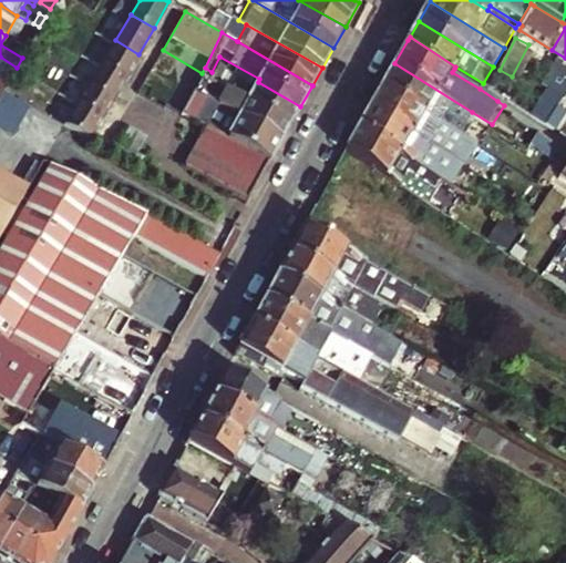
[(115,40),(102,62),(125,75),(139,54),(115,40)]
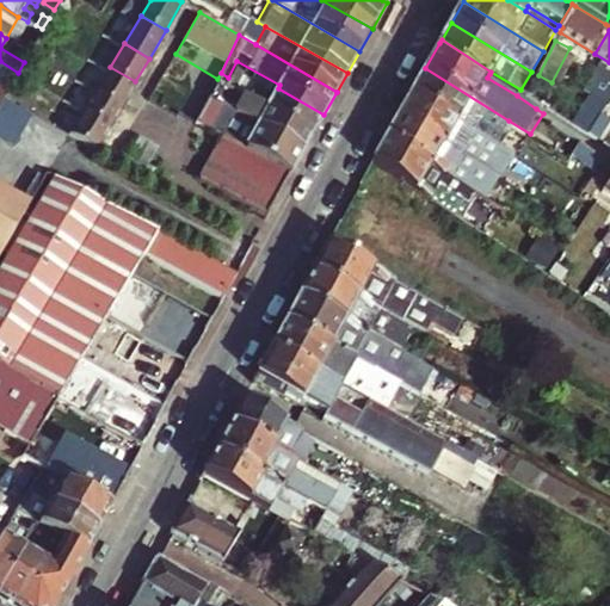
[(236,61),(228,78),(239,82),(234,91),(313,137),(324,115),(278,88),(279,85),(236,61)]
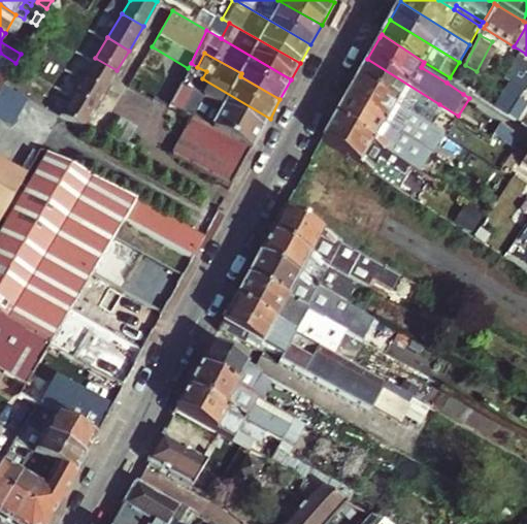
[(95,58),(85,76),(105,89),(117,70),(95,58)]
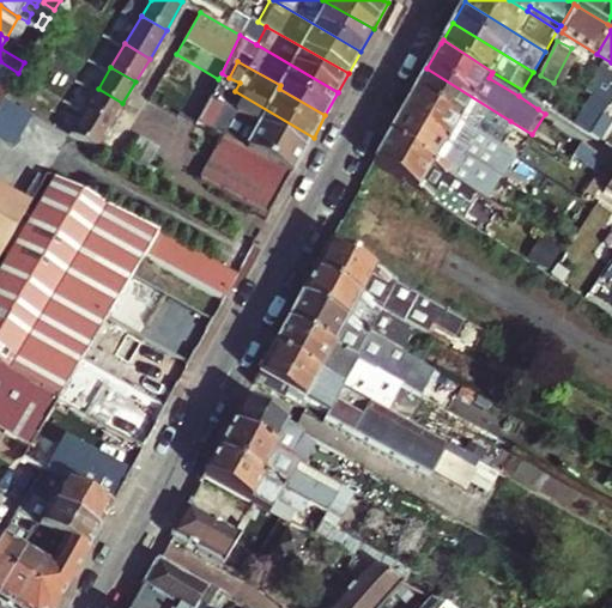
[(426,68),(414,90),(517,156),(532,134),(510,121),(426,68)]
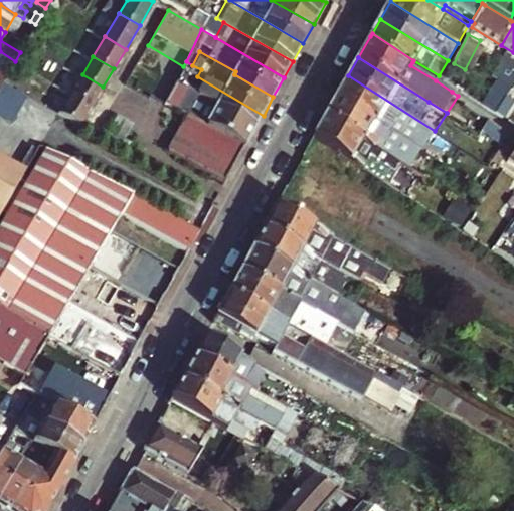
[(183,66),(176,81),(183,86),(192,65),(186,61),(183,66)]
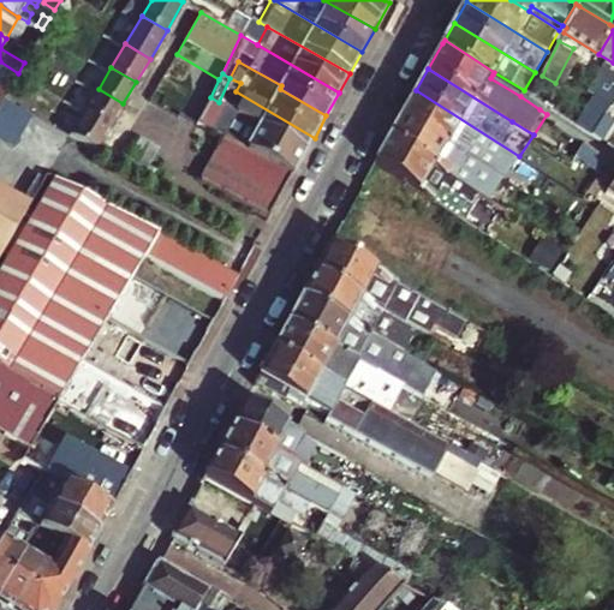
[(230,78),(219,102),(305,154),(315,138),(236,91),(240,83),(230,78)]
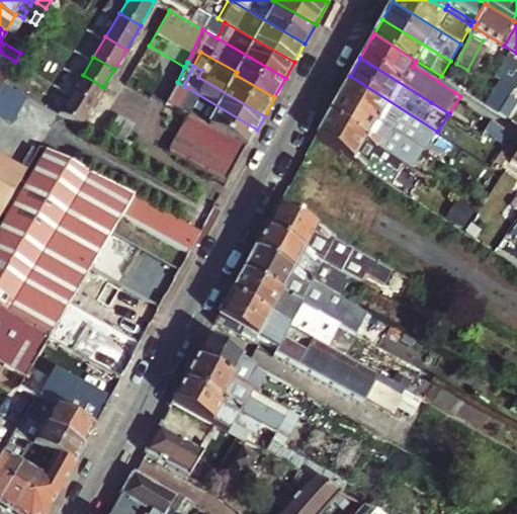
[(488,103),(501,110),(513,92),(516,87),(516,77),(508,72),(488,103)]
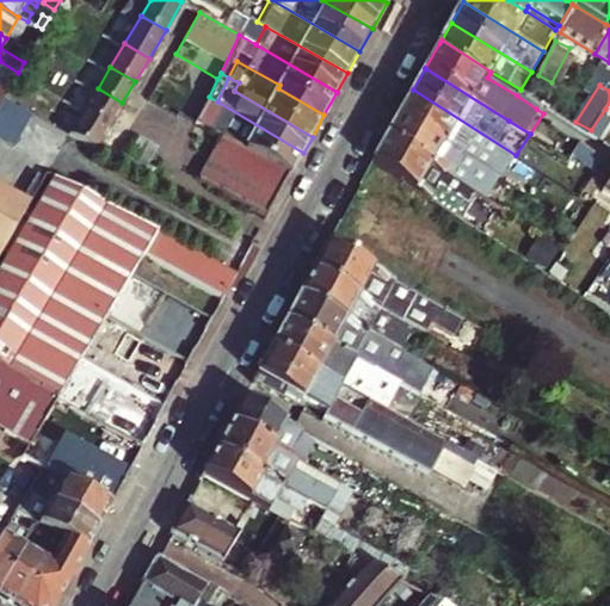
[(98,88),(86,109),(110,124),(122,103),(98,88)]
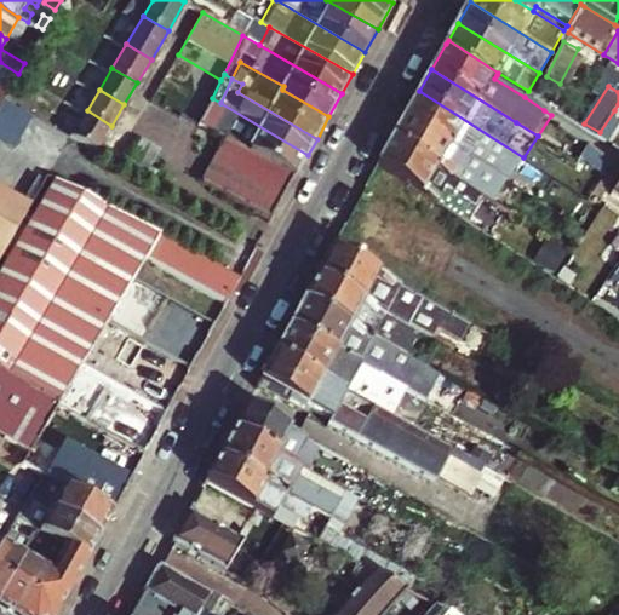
[(523,157),(419,91),(407,113),(497,173),(503,162),(516,171),(523,157)]
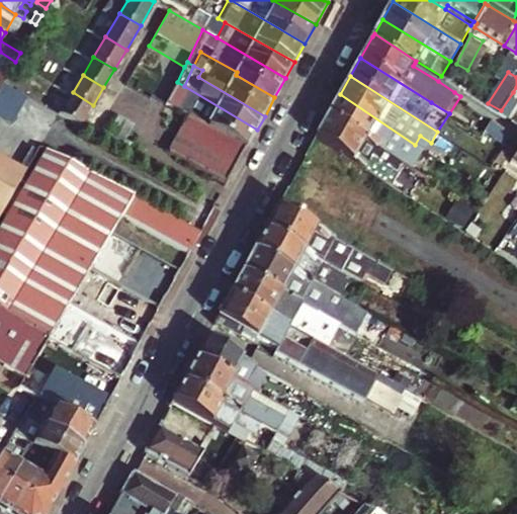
[(0,92),(0,109),(17,116),(28,91),(5,81),(0,92)]
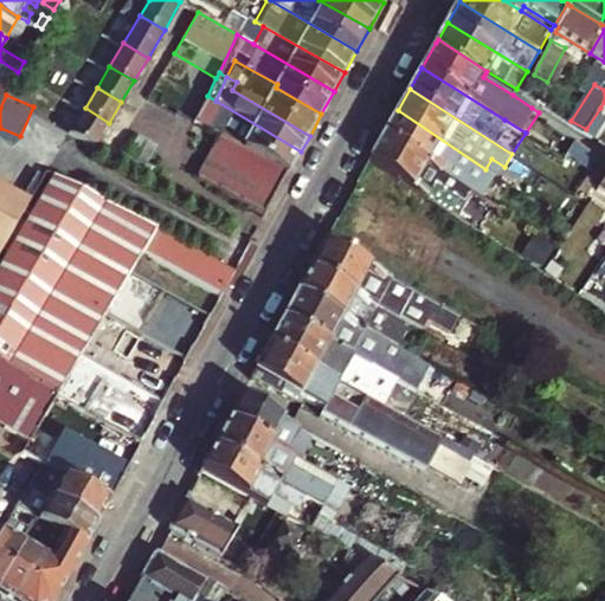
[(195,122),(221,136),(289,173),(301,152),(216,101),(207,96),(195,122)]
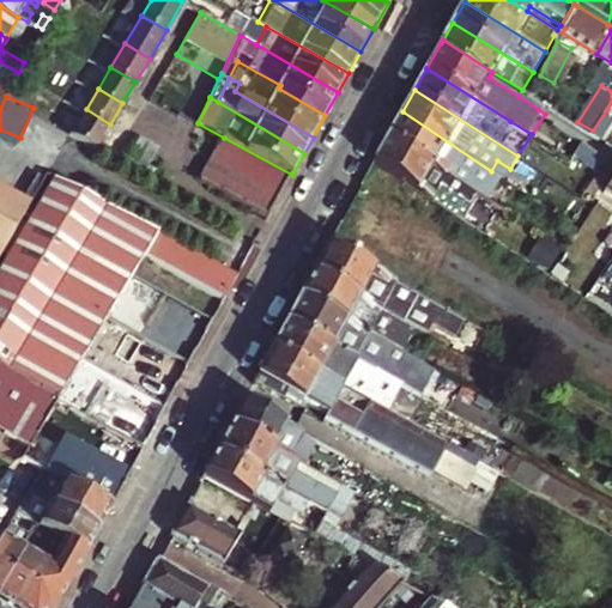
[(86,109),(71,135),(96,150),(110,125),(86,109)]
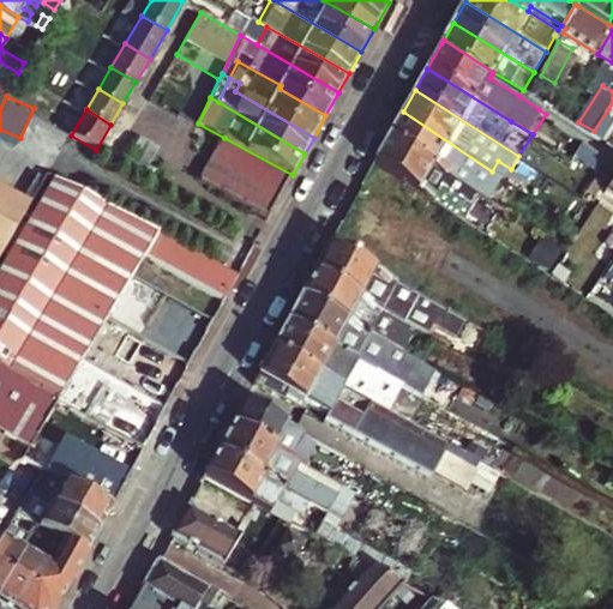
[(612,112),(608,109),(594,131),(593,132),(605,139),(612,125),(612,112)]
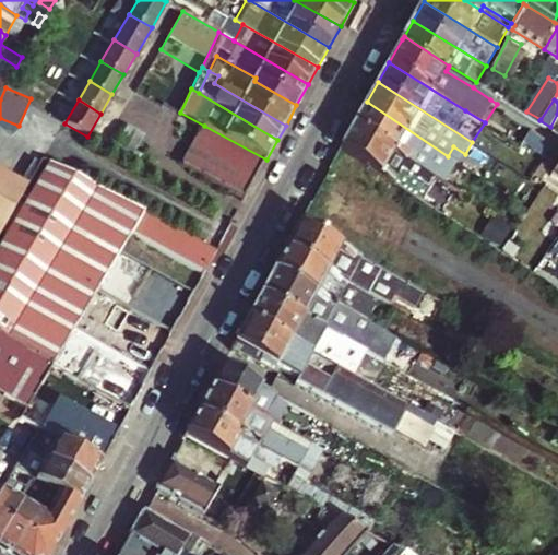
[(448,156),(367,102),(355,121),(439,177),(446,181),(458,163),(448,156)]
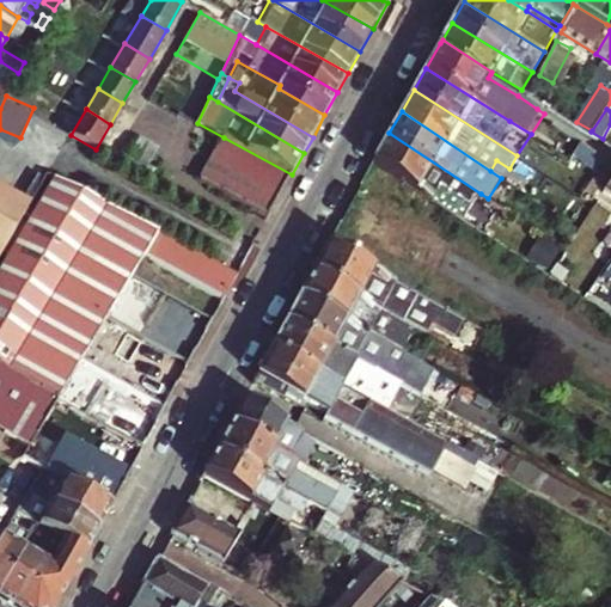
[(389,133),(374,159),(464,219),(481,194),(389,133)]
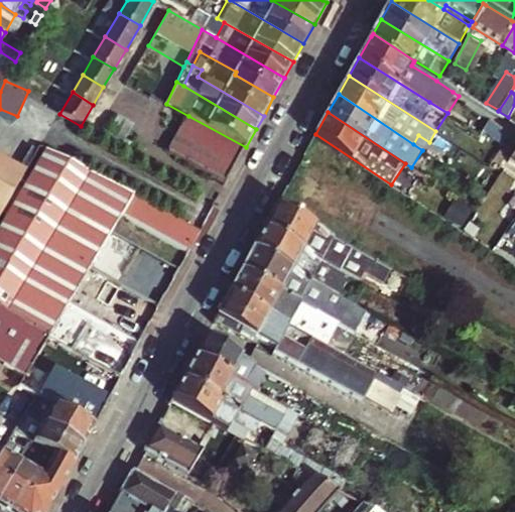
[(102,126),(96,135),(123,150),(129,141),(121,136),(128,123),(114,115),(106,129),(102,126)]
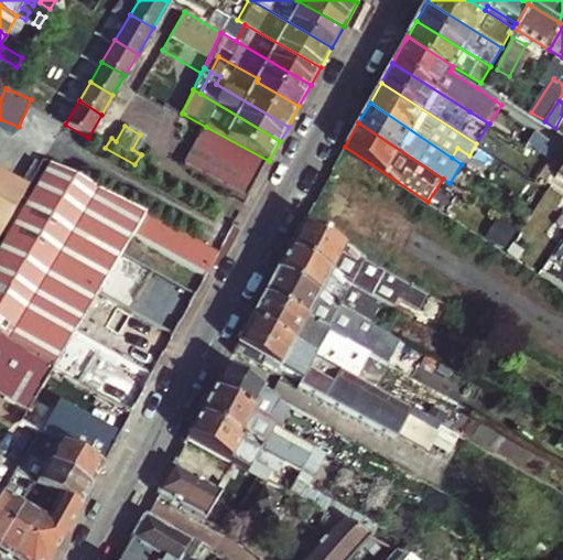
[(185,164),(249,200),(269,161),(206,127),(185,164)]
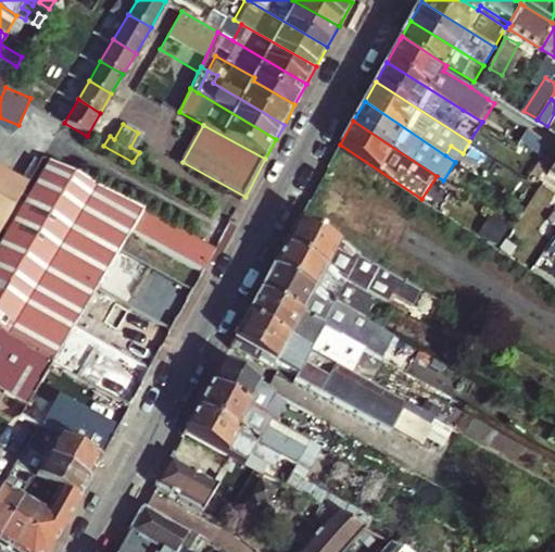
[(549,143),(526,177),(533,183),(554,150),(554,147),(549,143)]
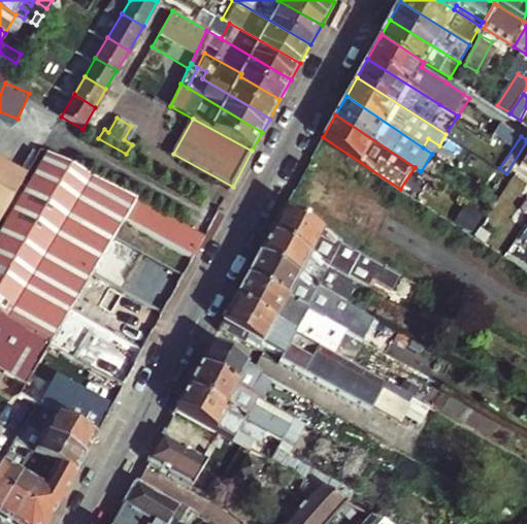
[(428,138),(423,148),(432,154),(433,155),(439,145),(428,138)]
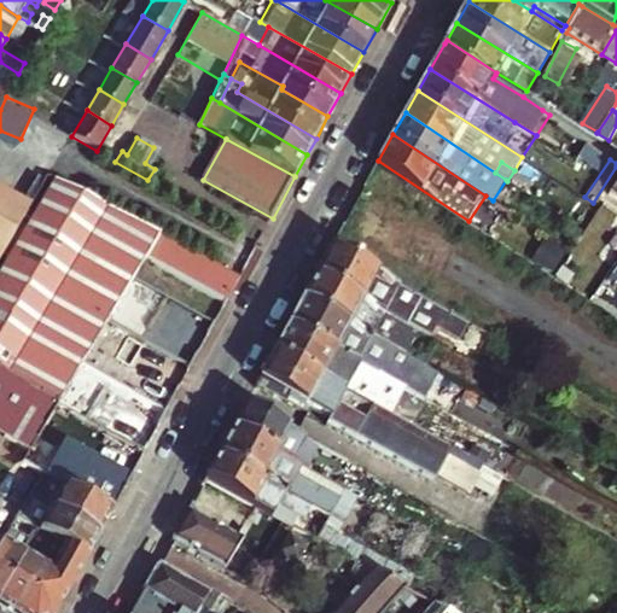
[(58,181),(0,281),(0,368),(59,404),(158,237),(58,181)]
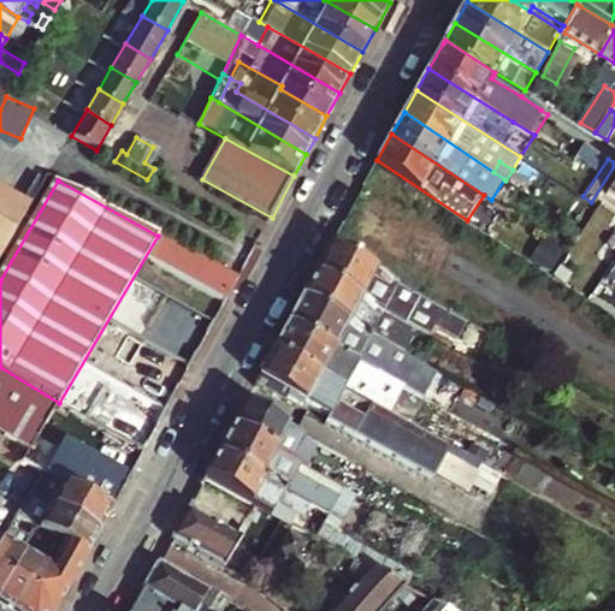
[(0,189),(0,257),(30,206),(0,189)]
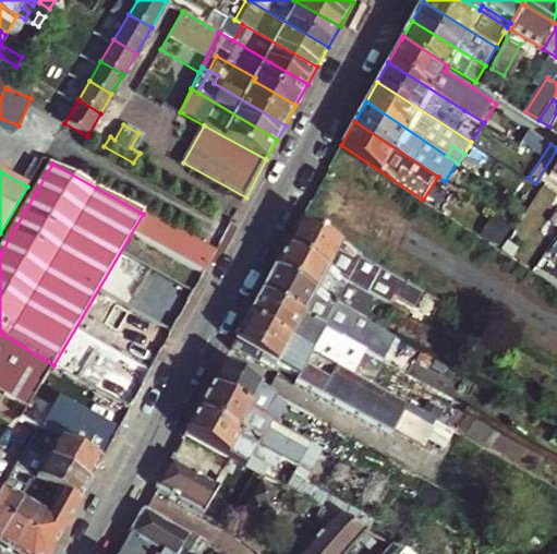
[(517,229),(494,214),(479,237),(501,252),(517,229)]
